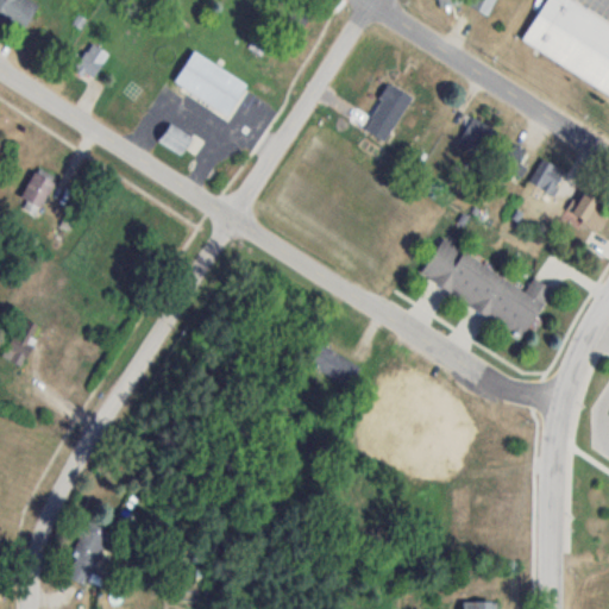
[(0,0),(0,12),(22,29),(38,6),(30,0),(0,0)]
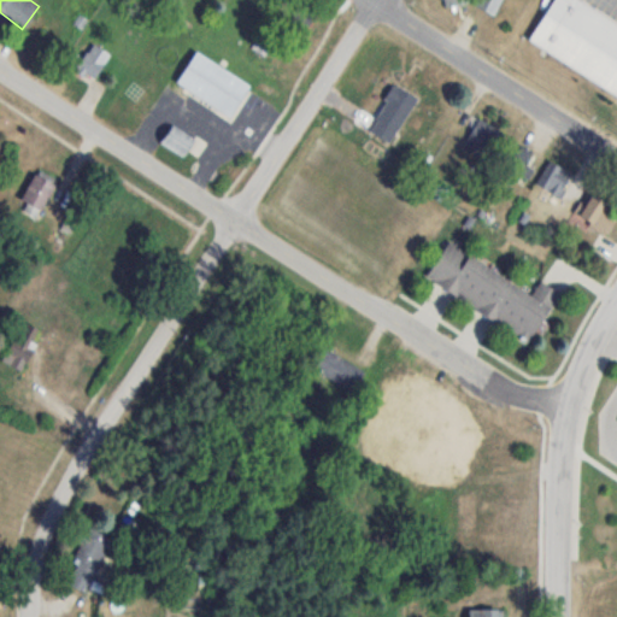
[(497,0),(476,0),(476,12),(497,12),(497,0)]
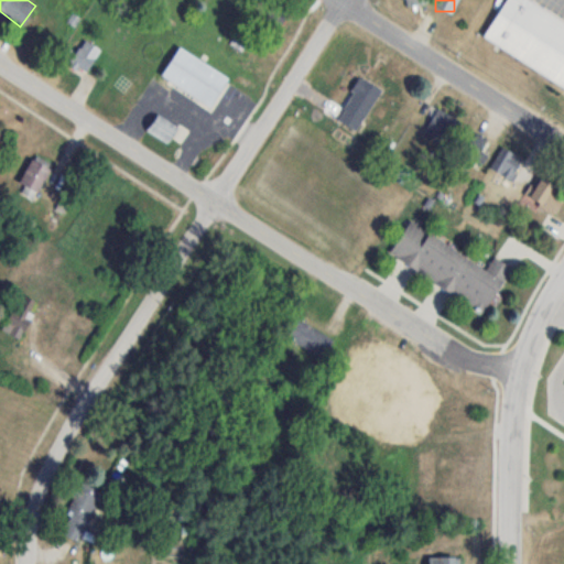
[(505,0),(483,39),(563,87),(563,20),(530,0),(505,0)]
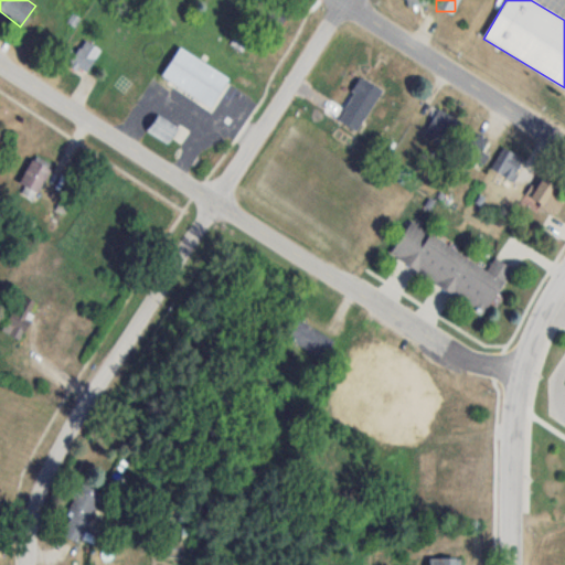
[(67,65),(84,76),(102,50),(85,39),(67,65)]
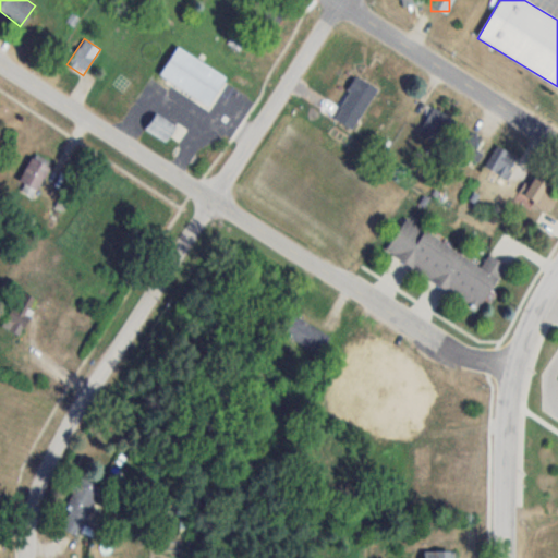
[(209,106),(227,76),(176,46),(158,75),(209,106)]
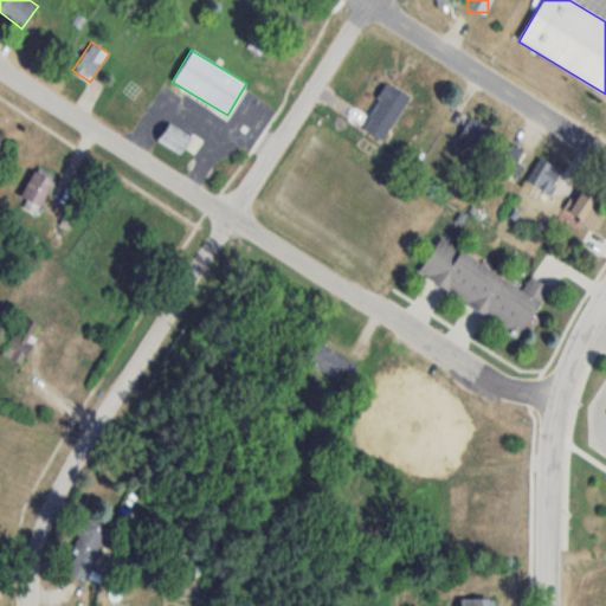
[(491,127),(470,116),(456,142),(477,153),(491,127)]
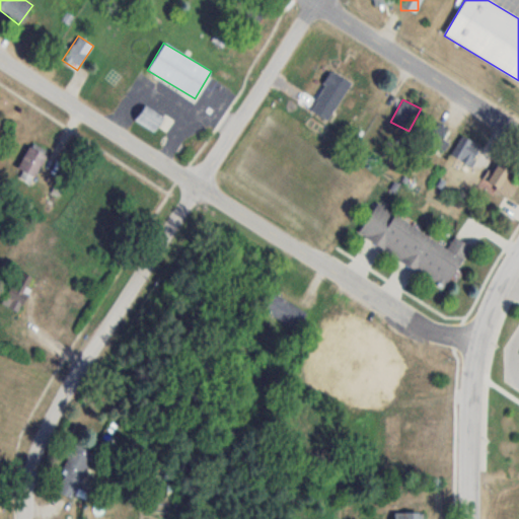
[(164,118),(145,104),(134,119),(153,133),(164,118)]
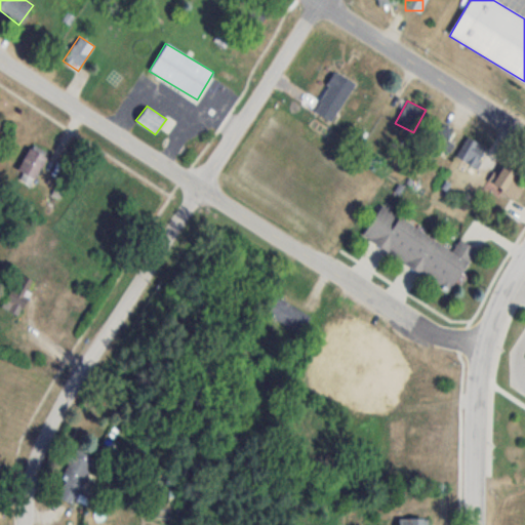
[(450,153),(461,134),(442,122),(420,156),(431,162),(440,147),(450,153)]
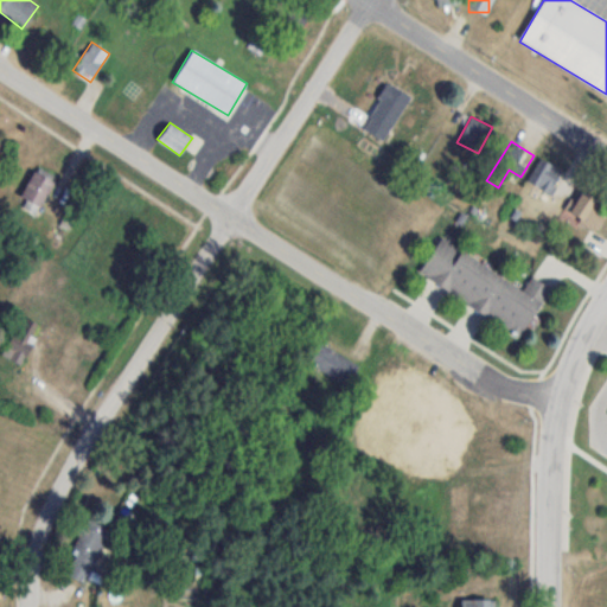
[(564,171),(545,161),(532,186),(550,196),(564,171)]
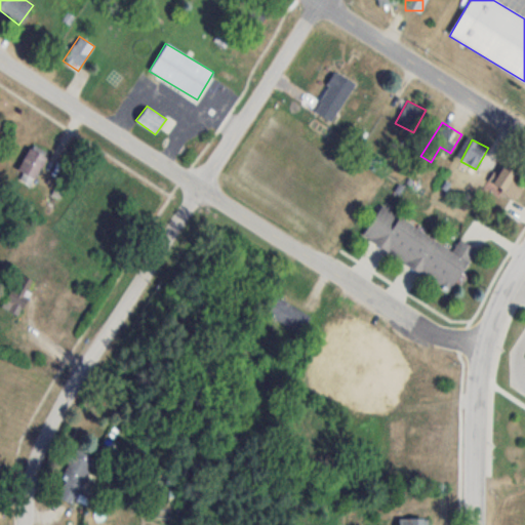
[(15,173),(33,183),(48,153),(31,144),(15,173)]
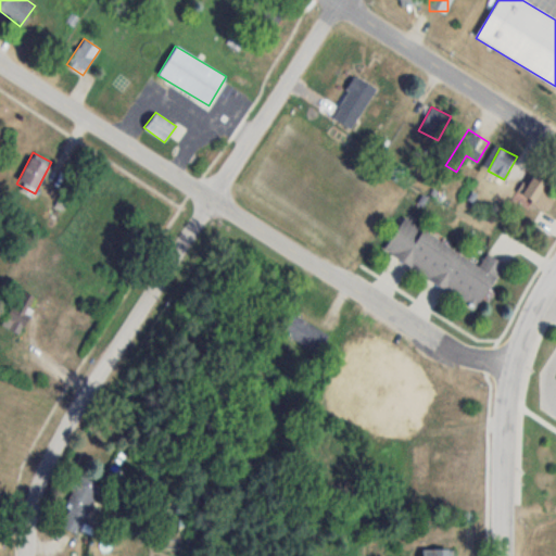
[(519,194),(544,212),(555,196),(555,190),(533,175),(519,194)]
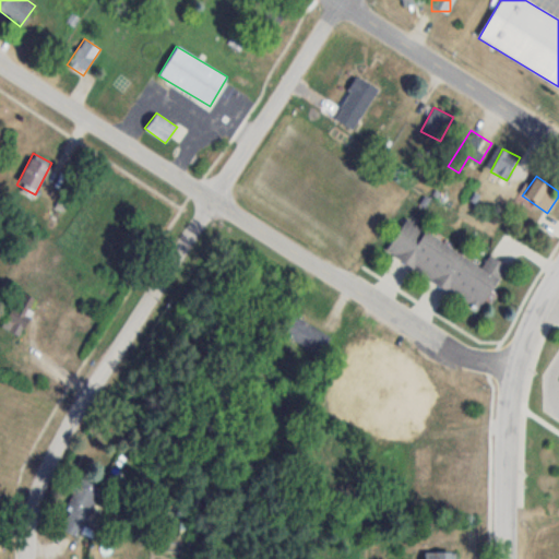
[(384,250),(477,310),(506,266),(489,256),(480,268),(405,218),(384,250)]
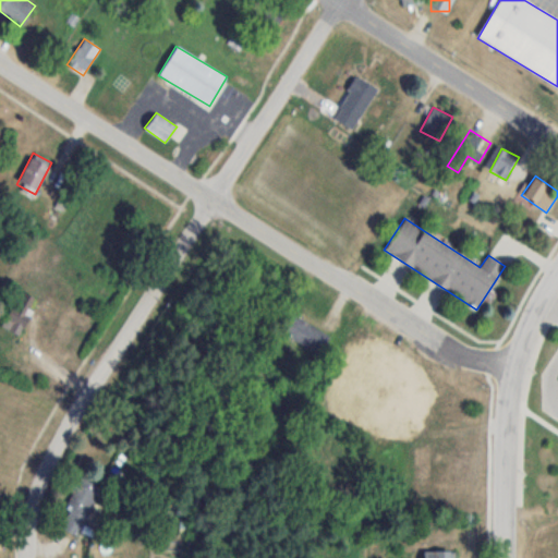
[(21,336),(38,300),(21,291),(2,327),(21,336)]
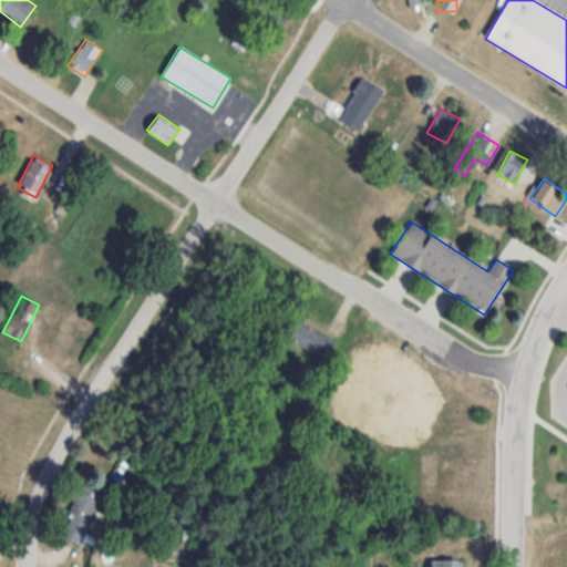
[(333,342),(294,317),(282,334),(323,359),(333,342)]
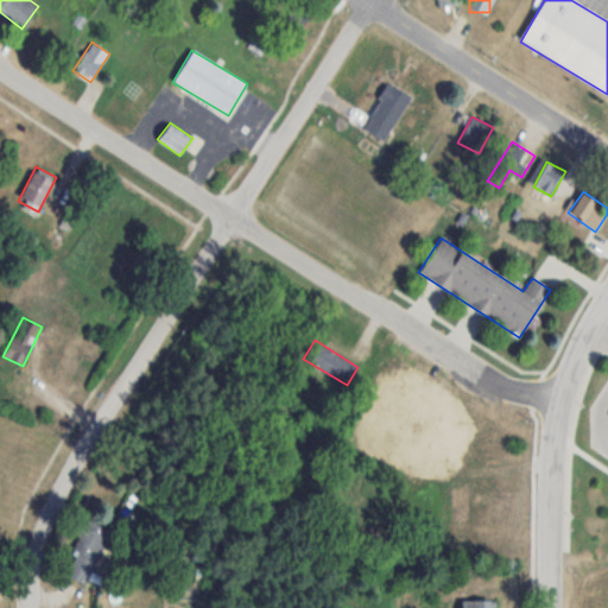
[(77,552),(67,577),(84,584),(108,530),(83,519),(70,549),(77,552)]
